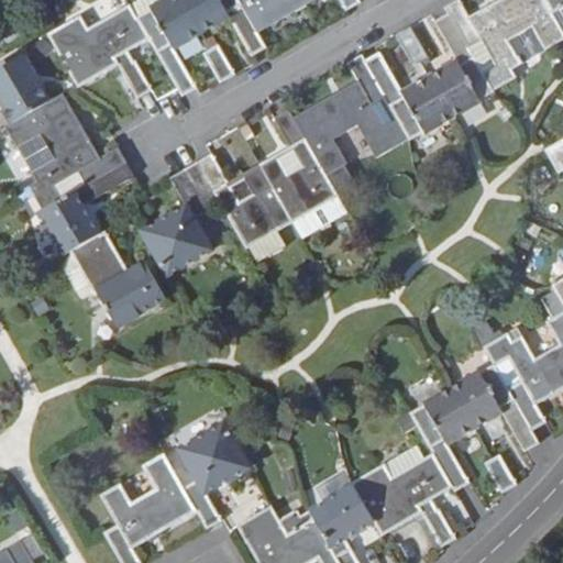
[(176,48),(203,32),(184,0),(167,0),(138,17),(151,40),(184,97),(199,88),(176,48)]
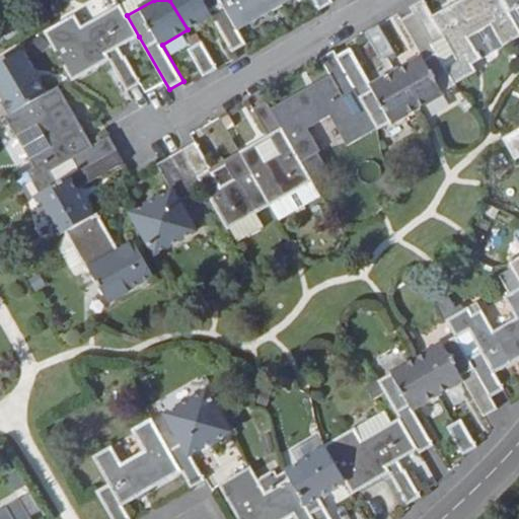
[(247,45),(238,29),(222,0),(169,0),(188,29),(212,15),(234,52),(247,45)]
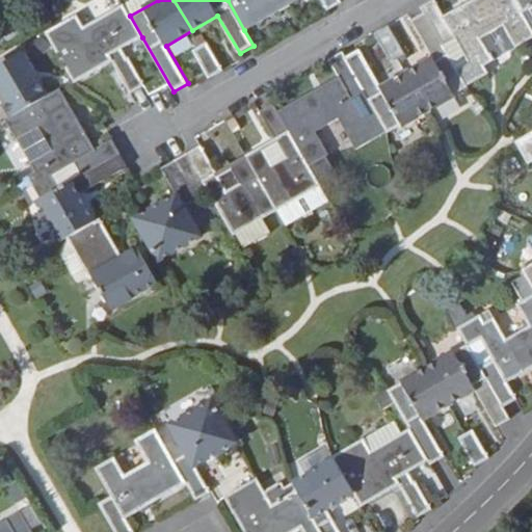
[(339,0),(228,0),(244,30),(297,0),(322,0),(328,10),(341,3),(339,0)]
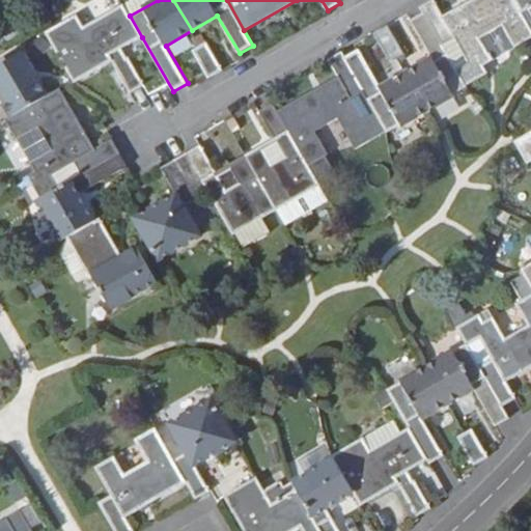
[(456,67),(468,86),(488,74),(482,62),(492,56),(481,38),(504,25),(515,44),(530,36),(530,28),(522,12),(514,0),(471,0),(443,17),(434,0),(421,7),(425,12),(445,47),(456,40),(469,60),(456,67)]
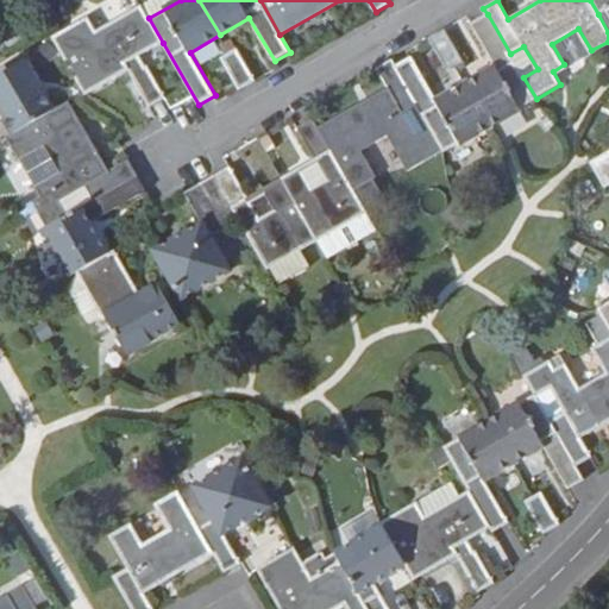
[(608,0),(590,0),(598,14),(608,6),(608,0)]
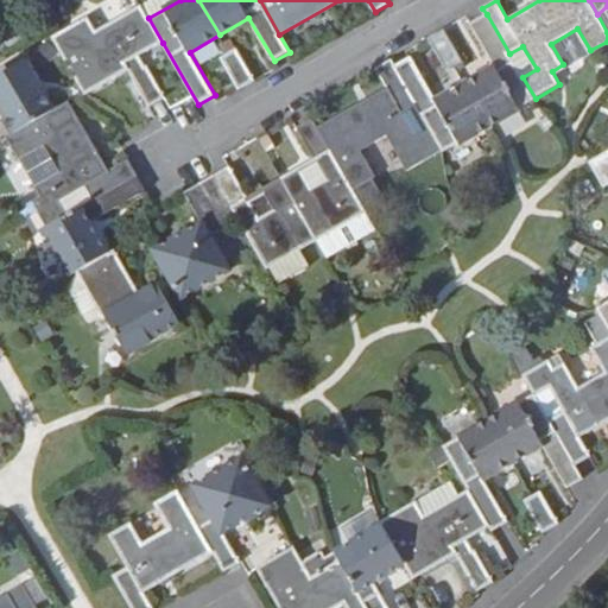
[(163,43),(149,18),(143,7),(96,33),(88,18),(52,37),(86,93),(128,69),(150,107),(166,97),(140,55),(163,43)]
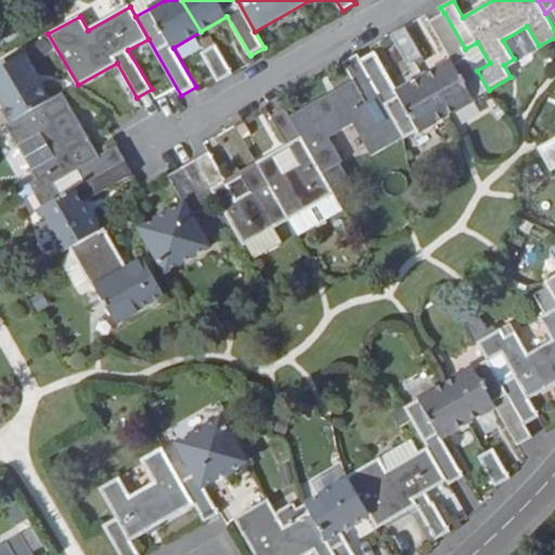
[(424,77),(447,114),(489,90),(477,71),(465,49),(444,13),(429,22),(452,61),(424,77)]
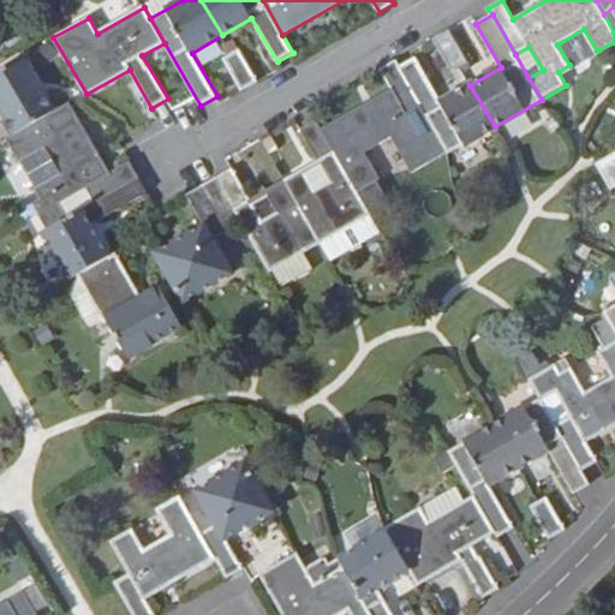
[(18,17),(0,25),(0,28),(12,49),(31,37),(18,17)]
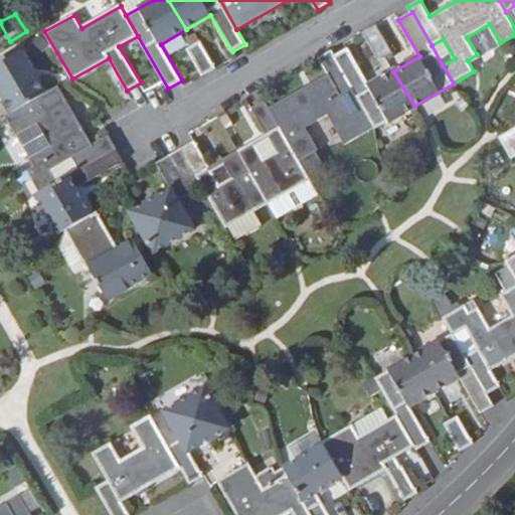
[(364,32),(380,60),(392,53),(377,25),(364,32)]
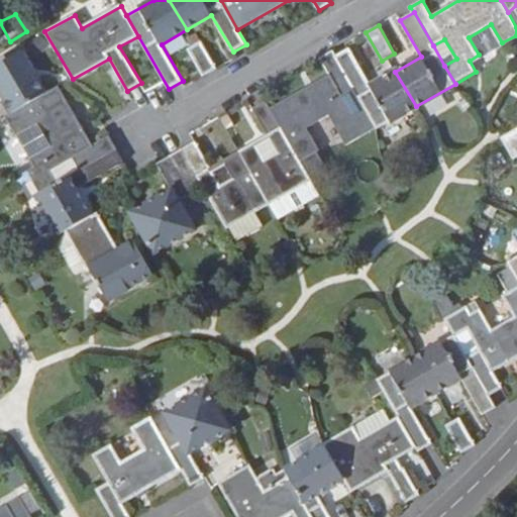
[(456,59),(444,39),(433,45),(444,66),(456,59)]
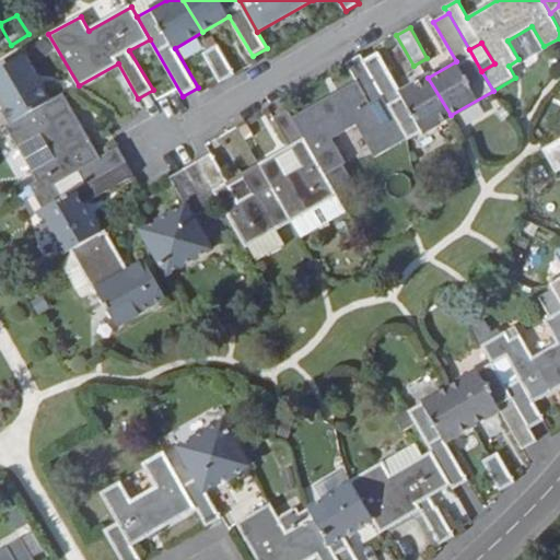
[(219,44),(203,53),(220,82),(235,73),(219,44)]
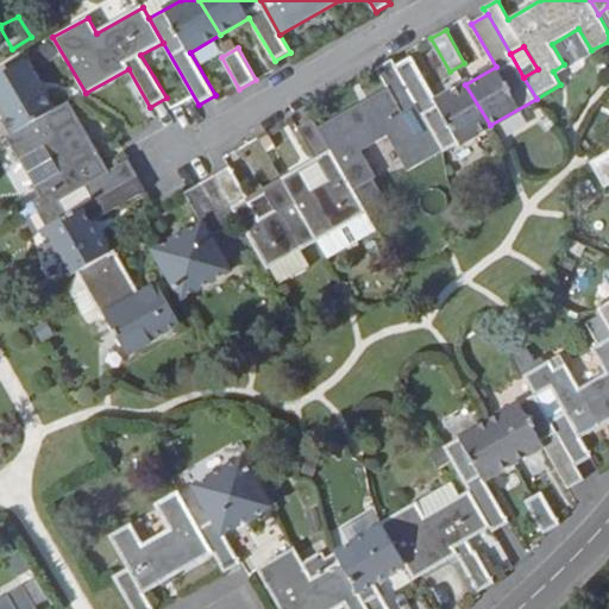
[(0,105),(16,132),(45,114),(54,110),(23,57),(0,69),(0,105)]
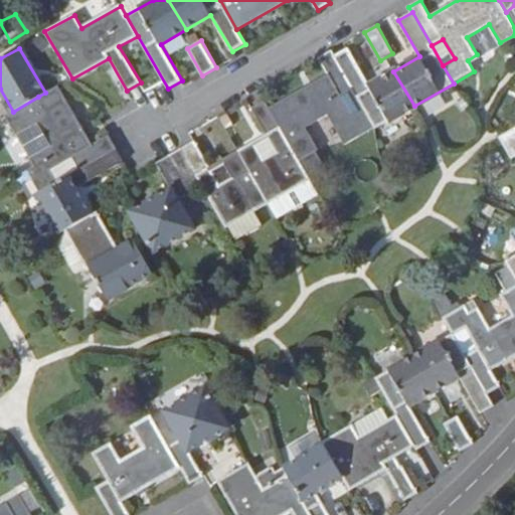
[(376,129),(414,106),(393,71),(369,87),(348,49),(335,57),(354,91),(366,112),(376,129)]
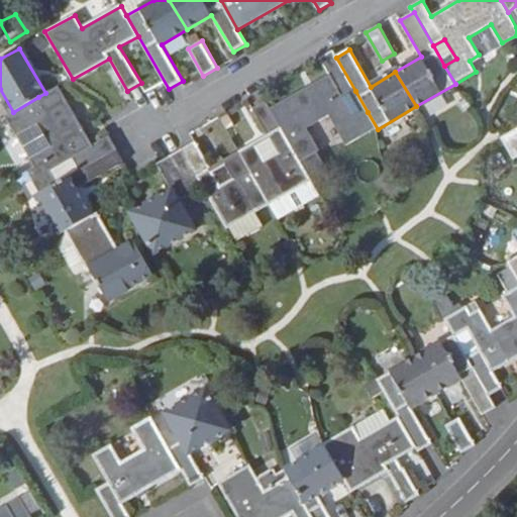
[(355,91),(336,58),(333,52),(320,59),(330,75),(270,109),(311,180),(327,171),(317,152),(319,151),(308,130),(331,117),(349,146),(378,129),(368,112),(355,119),(343,98),(355,91)]
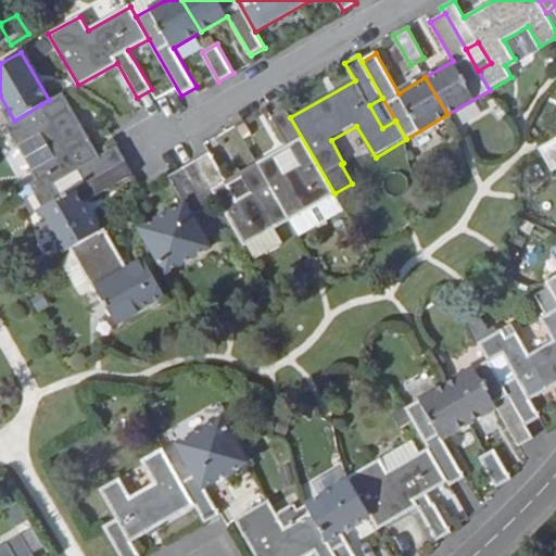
[(63,91),(49,100),(41,104),(14,121),(8,125),(19,143),(22,141),(40,130),(54,155),(36,166),(41,175),(28,184),(42,206),(60,196),(52,182),(76,168),(84,182),(124,160),(116,144),(100,154),(63,91)]
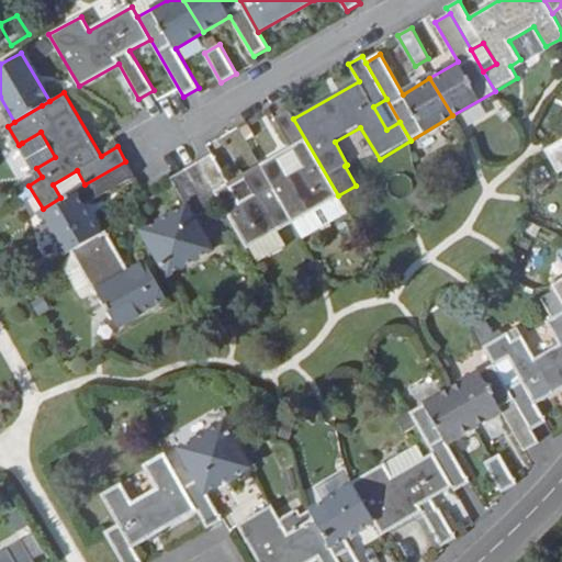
[(400,122),(386,99),(373,107),(386,130),(400,122)]
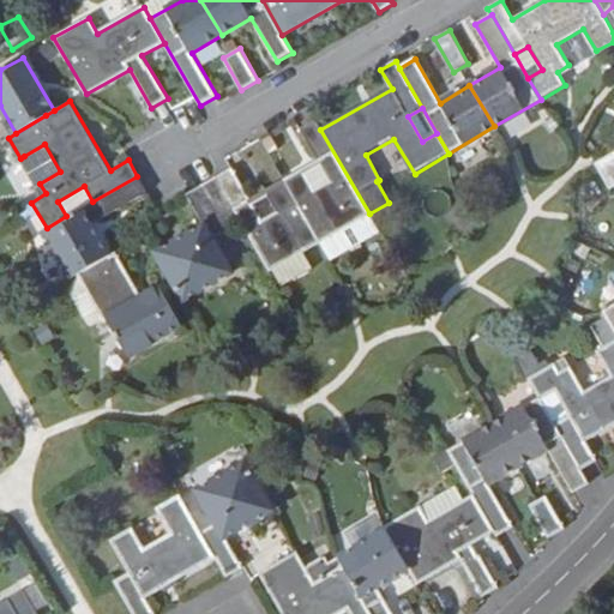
[(302,170),(284,181),(320,245),(371,216),(369,214),(320,130),(317,121),(300,132),(331,185),(315,193),(302,170)]
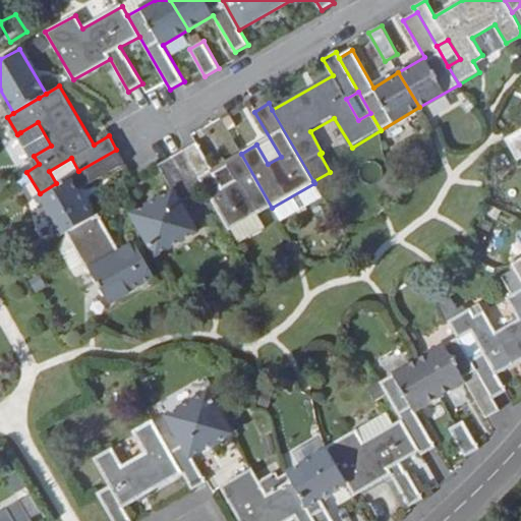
[(38,122),(20,132),(34,156),(51,146),(38,122)]
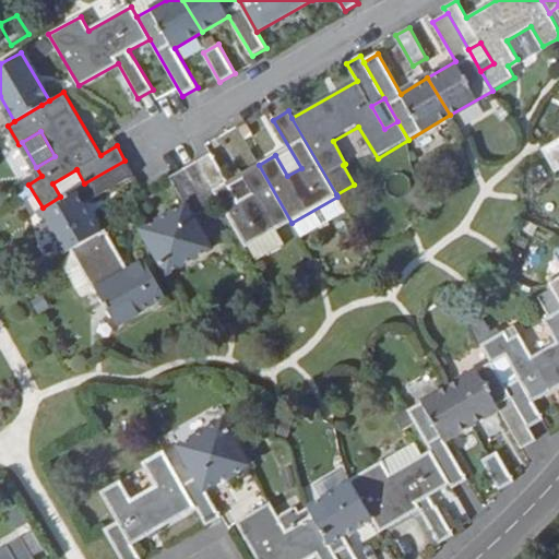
[(558,142),(543,152),(556,174),(558,171),(558,280),(550,285),(558,300),(558,312),(544,322),(556,345),(532,358),(521,339),(511,344),(503,331),(482,344),(491,360),(492,364),(504,356),(516,377),(504,384),(527,426),(539,418),(532,405),(558,389),(558,142)]
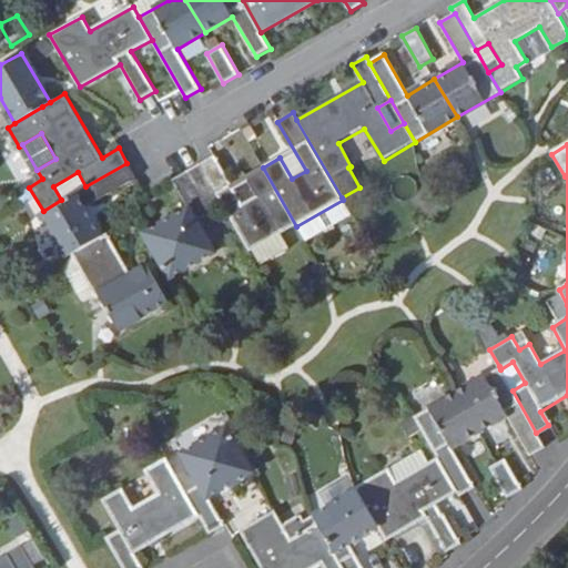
[(215,156),(200,165),(224,208),(252,252),(296,226),(263,168),(244,179),(256,200),(244,206),(215,156)]
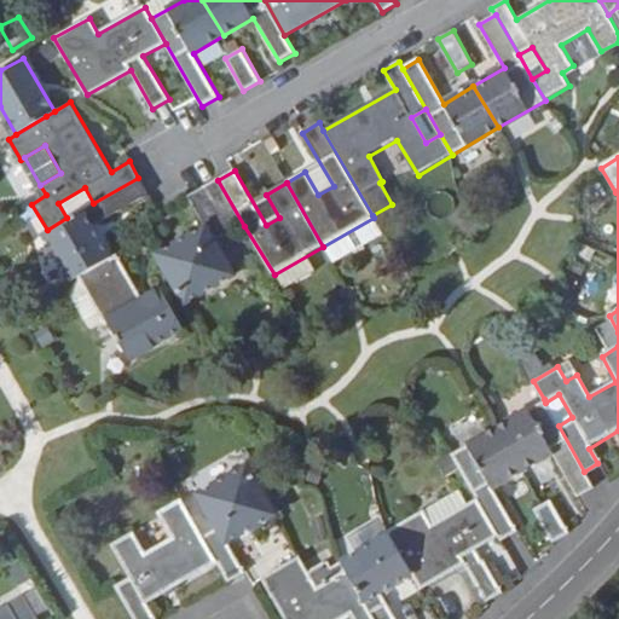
[(146,194),(138,178),(93,203),(67,218),(47,230),(41,232),(69,281),(77,276),(110,256),(100,239),(92,225),(146,194)]
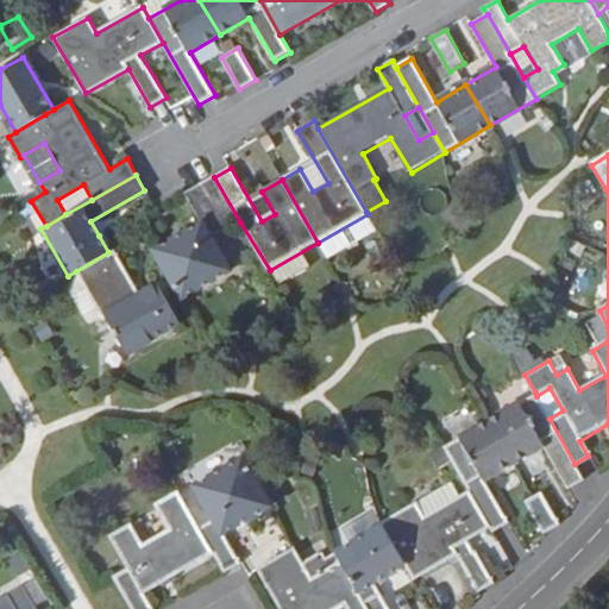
[(214,177),(200,186),(226,231),(240,223),(214,177)]
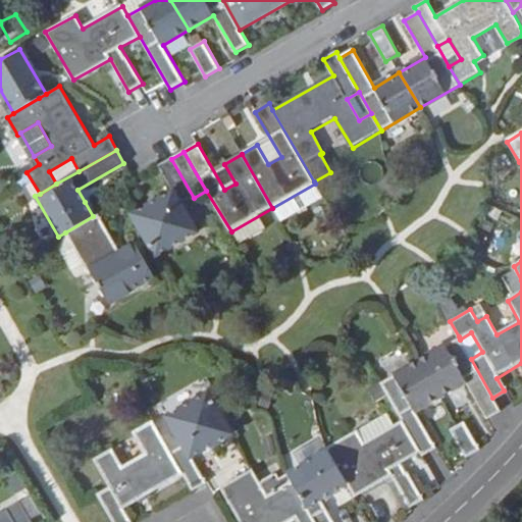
[(180,205),(194,198),(171,159),(158,167),(172,192),(132,215),(155,256),(196,232),(180,205)]
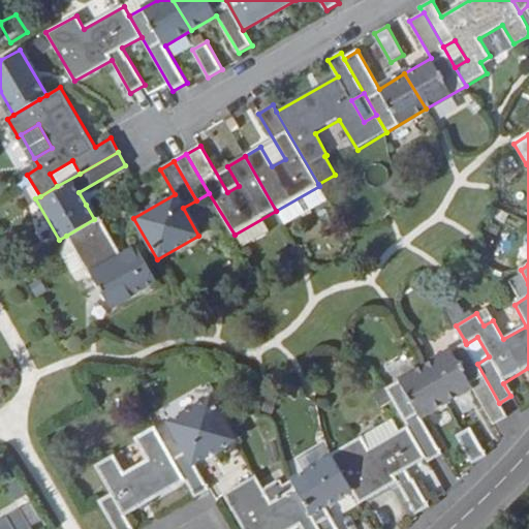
[(94,219),(66,236),(107,307),(155,279),(135,246),(121,254),(116,244),(99,216),(94,219)]
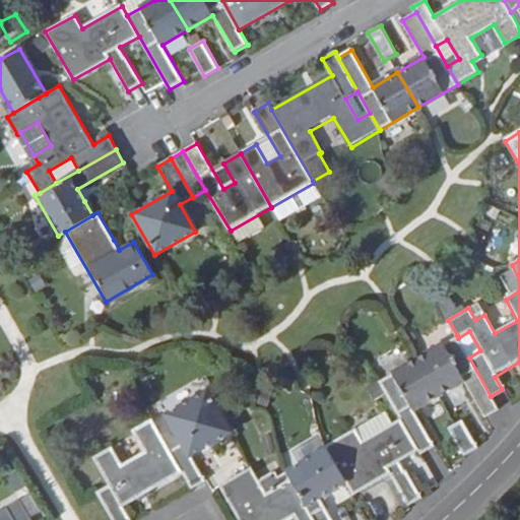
[(417,359),(377,382),(399,421),(391,426),(360,444),(352,431),(323,448),(324,451),(283,474),(288,484),(277,491),(271,479),(259,485),(250,469),(219,488),(238,519),(288,519),(290,519),(328,519),(318,500),(344,484),(351,497),(387,476),(405,507),(420,498),(400,462),(416,452),(418,455),(432,448),(410,410),(438,395),(464,380),(485,416),(498,408),(491,396),(469,358),(458,338),(457,335),(417,359)]
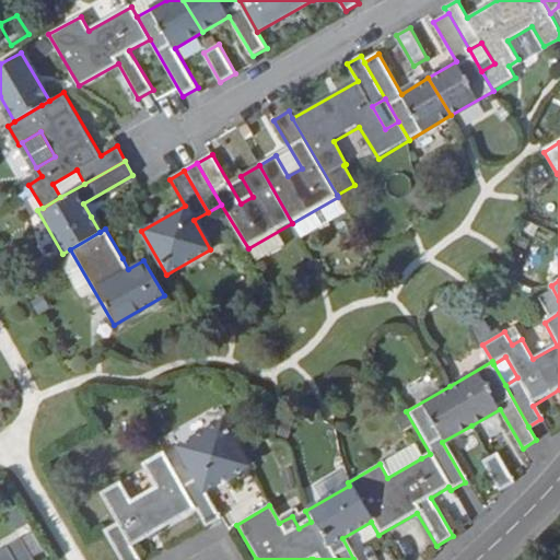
[(197,477),(182,485),(196,509),(206,526),(221,517),(207,493),(249,468),(224,423),(181,448),(197,477)]
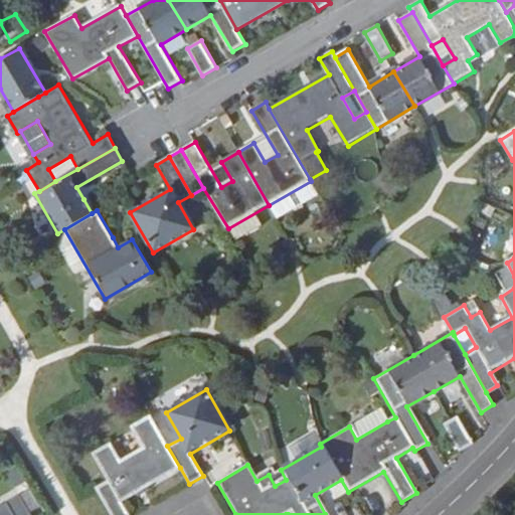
[(379,409),(349,426),(356,440),(387,421),(379,409)]
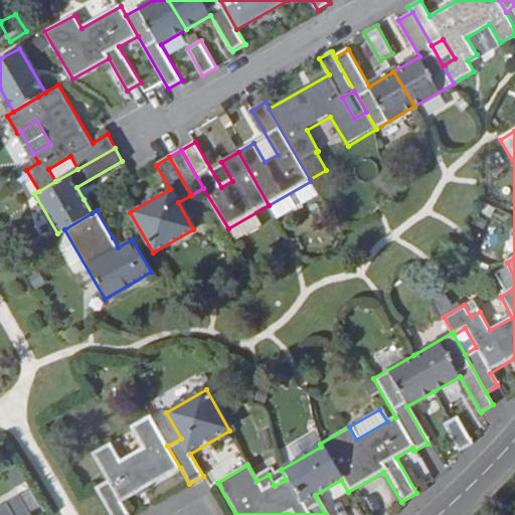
[(455,413),(443,420),(458,447),(470,440),(455,413)]
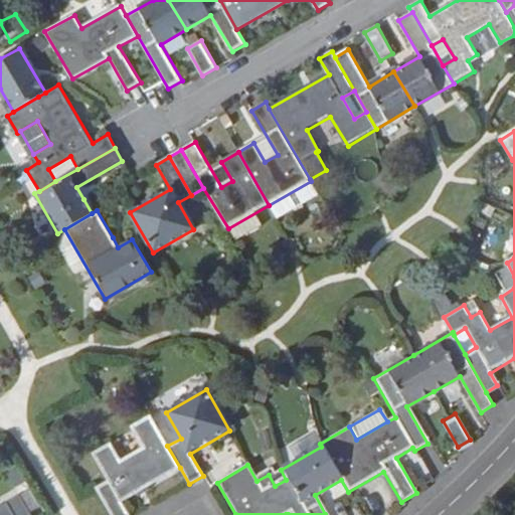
[(180,468),(167,446),(150,416),(131,427),(144,450),(121,463),(111,446),(94,455),(109,481),(97,488),(111,514),(128,514),(122,503),(180,468)]
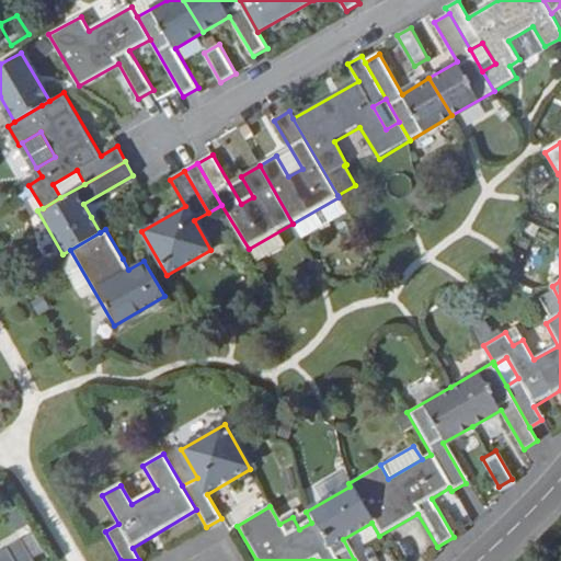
[(0,560),(32,560),(22,544),(0,556),(0,560)]
